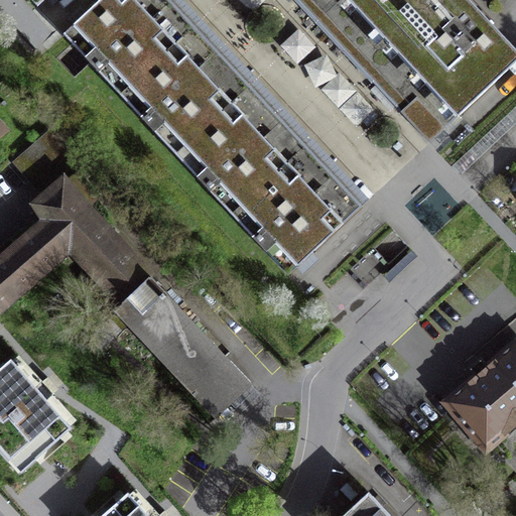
[(363,205),(170,0),(101,0),(65,34),(288,274),(363,205)]
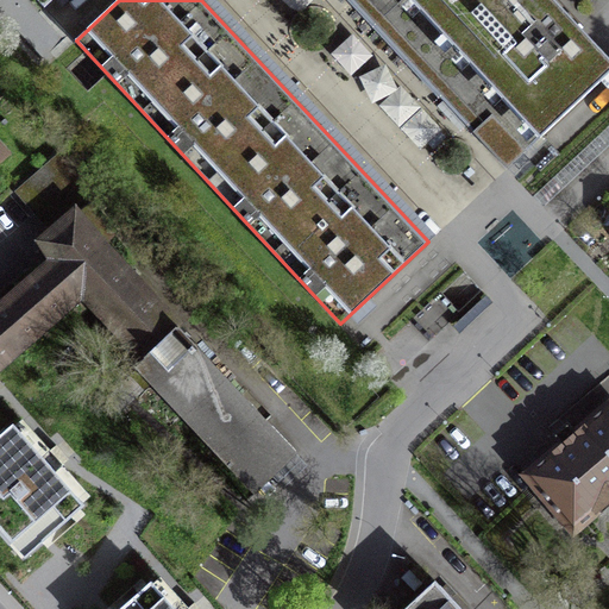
[(608,58),(553,0),(350,0),(508,168),(608,73),(608,58)]
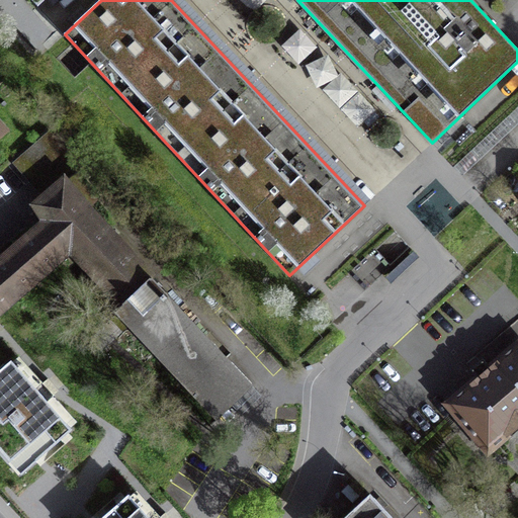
[(517,94),(447,161),(463,178),(517,126),(517,94)]
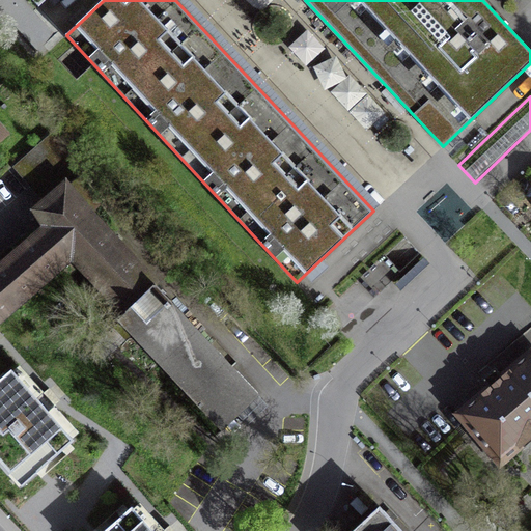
[(0,316),(71,252),(126,312),(156,284),(90,214),(101,201),(79,177),(82,175),(80,172),(82,170),(50,135),(14,168),(46,202),(36,211),(46,227),(0,269),(0,316)]
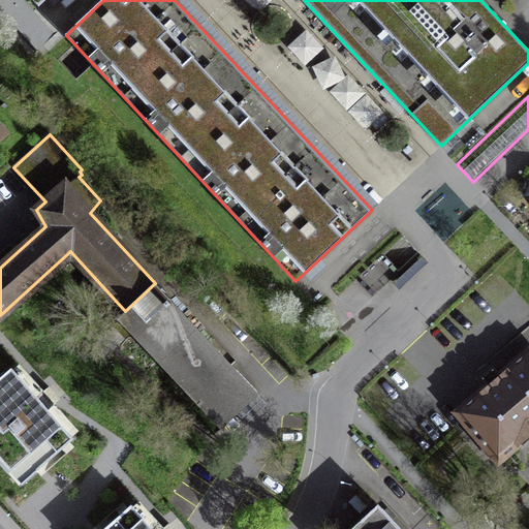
[(257,394),(155,283),(125,311),(118,317),(220,429),(226,423),(232,430),(240,423),(234,415),(257,394)]
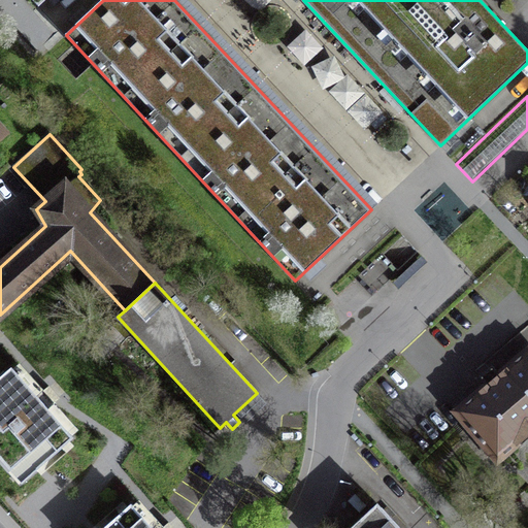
[(487,385),(456,410),(497,459),(520,441),(519,440),(527,432),(527,349),(498,374),(492,366),(480,376),(487,385)]
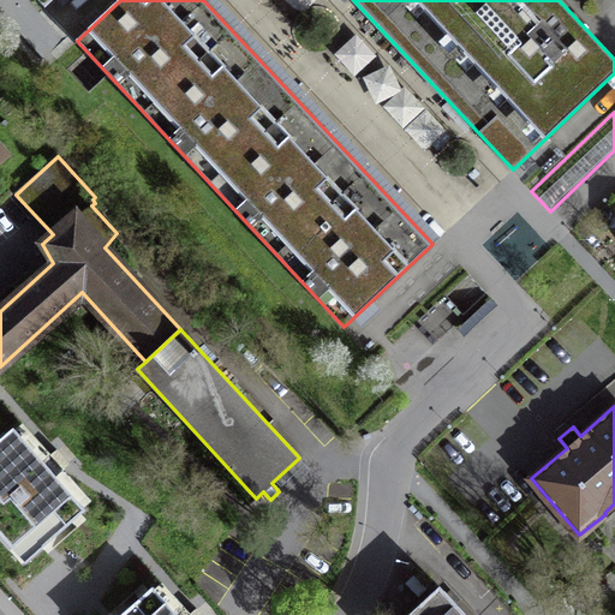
[(13,423),(0,434),(0,520),(22,545),(78,499),(13,423)]
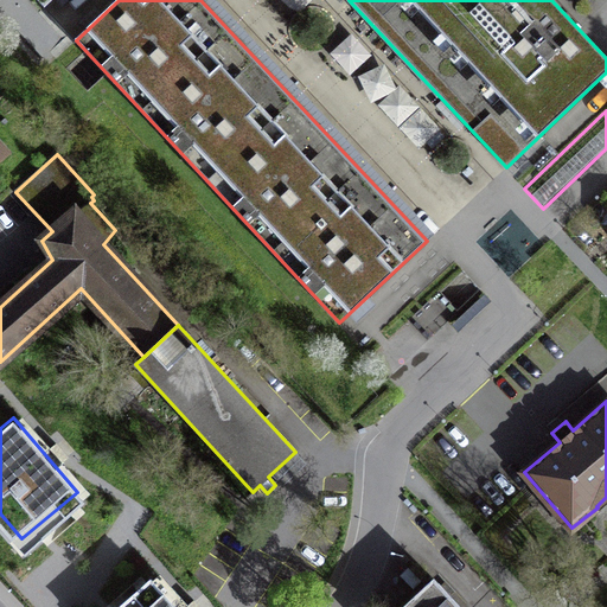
[(186,606),(153,569),(109,606),(186,606)]
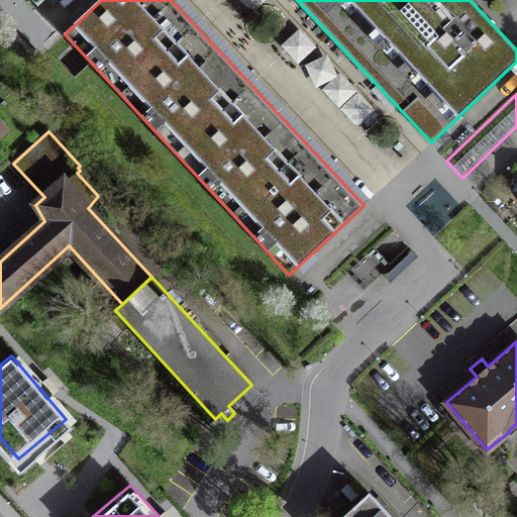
[(343,516),(391,516),(370,494),(343,516)]
